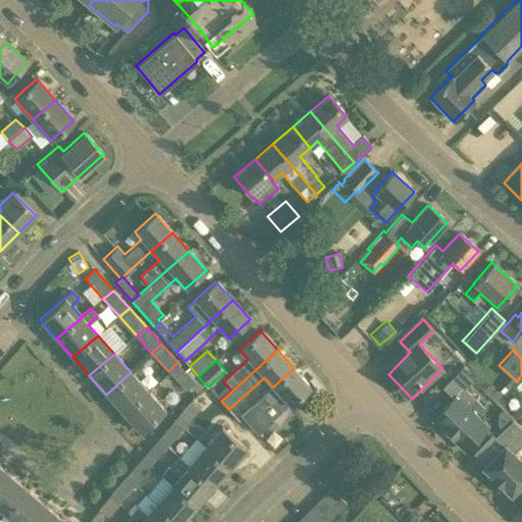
[(177,362),(168,371),(186,390),(193,383),(198,390),(205,384),(198,376),(190,366),(185,370),(177,362)]
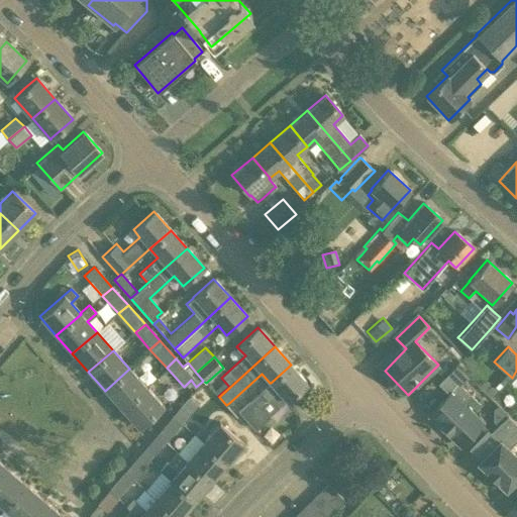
[(261,392),(249,402),(248,402),(237,411),(254,430),(266,420),(271,416),(270,415),(289,398),(306,382),(291,365),(271,383),(270,383),(260,391),(261,392)]
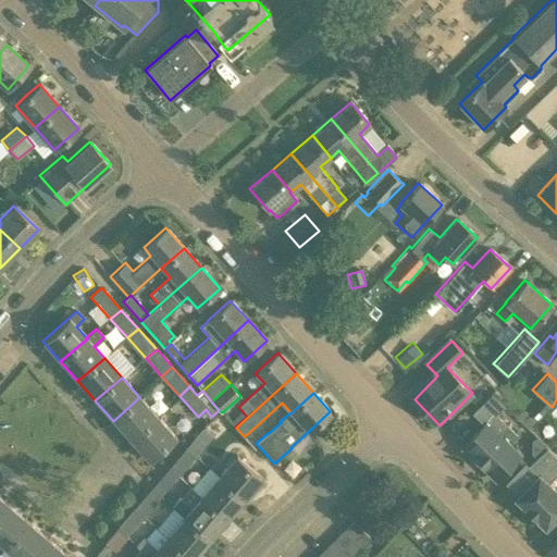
[(517,435),(507,428),(495,416),(504,407),(492,395),(472,415),(484,426),(461,449),(474,461),(475,460),(497,481),(520,457),(508,445),(517,435)]
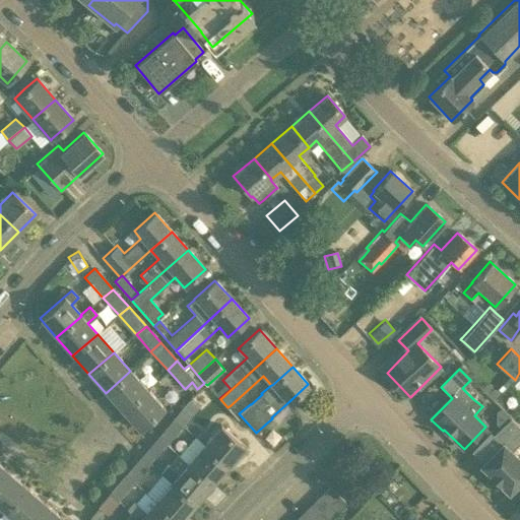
[(146,389),(130,371),(106,393),(122,411),(146,389)]
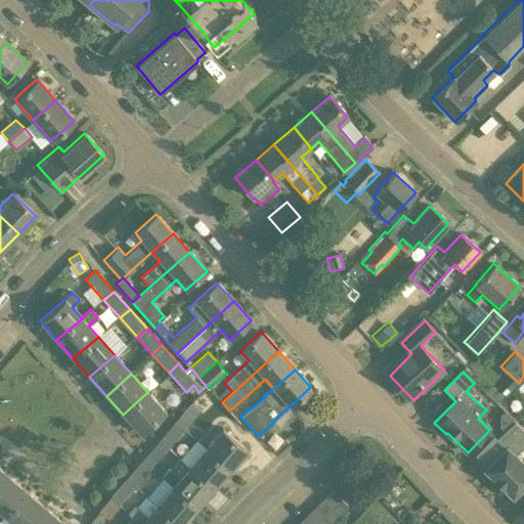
[(165,411),(147,392),(123,415),(140,434),(165,411)]
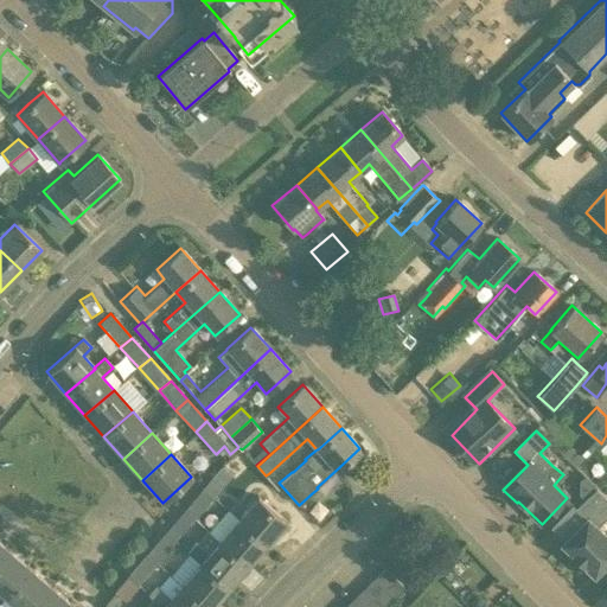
[(256,471),(240,454),(230,462),(247,479),(256,471)]
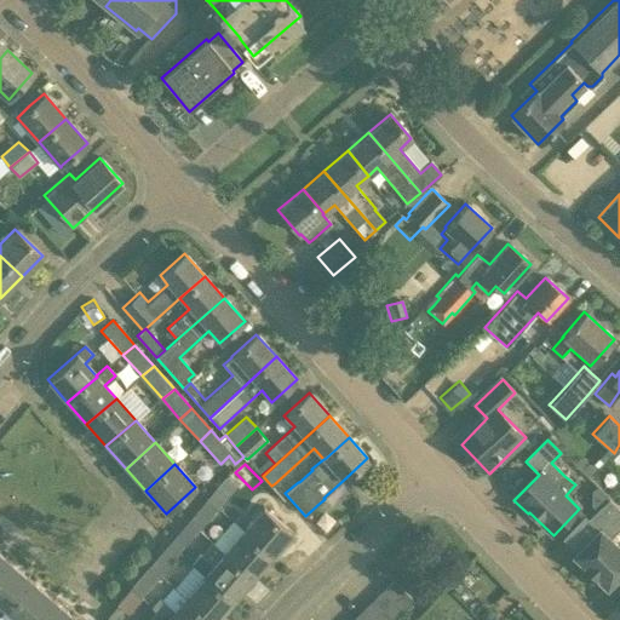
[(208,497),(219,506),(237,486),(227,476),(208,497)]
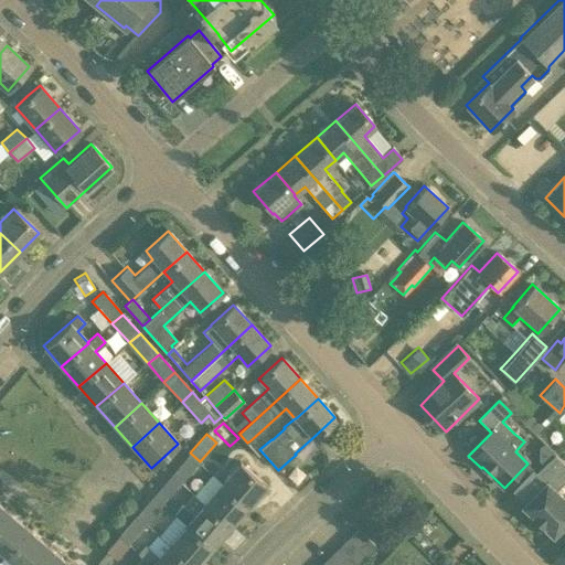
[(200,461),(190,452),(172,473),(182,482),(200,461)]
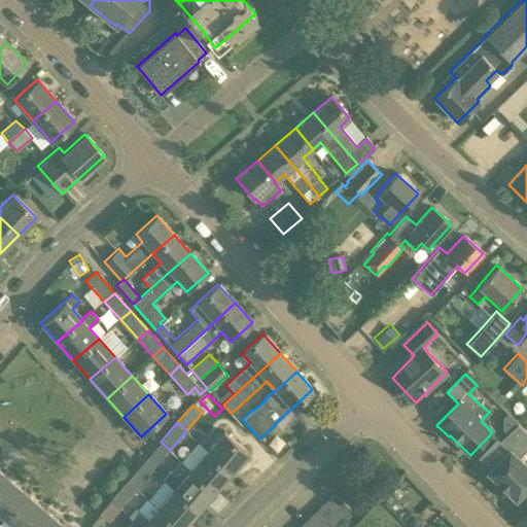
[(508,451),(488,472),(496,482),(505,491),(506,491),(515,499),(526,486),(526,433),(517,424),(499,442),(508,451)]
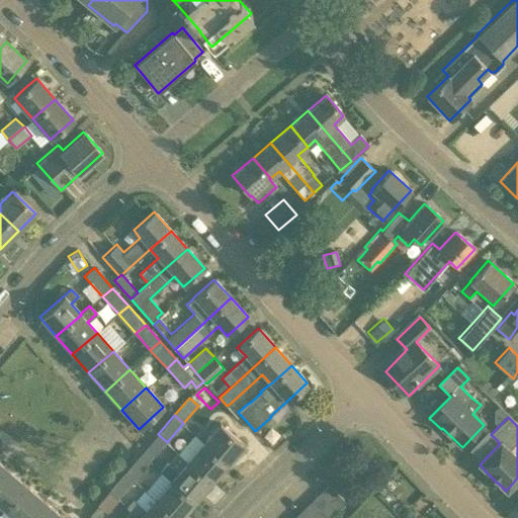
[(219,424),(204,440),(230,461),(244,445),(219,424)]
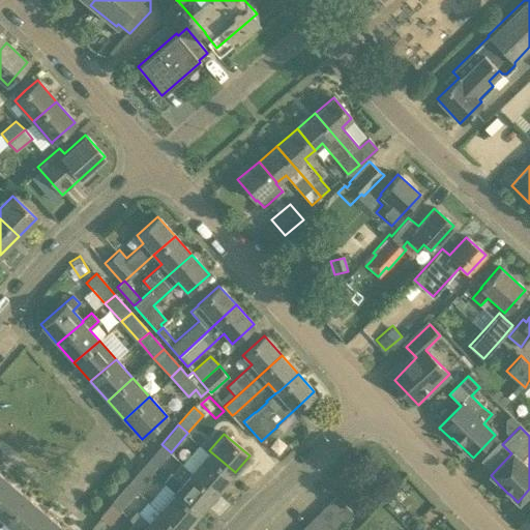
[(162,444),(145,464),(154,472),(171,452),(162,444)]
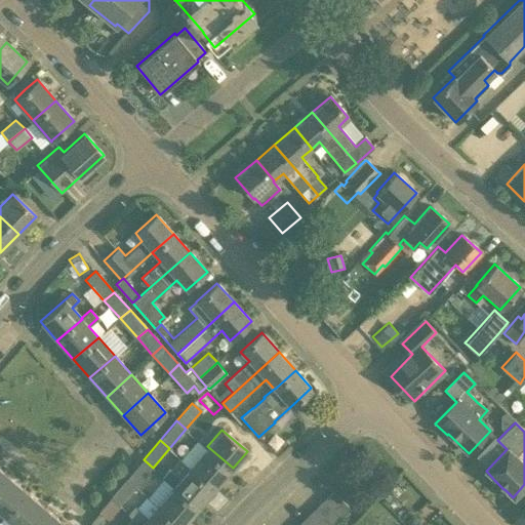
[(207,446),(191,466),(215,487),(233,468),(207,446)]
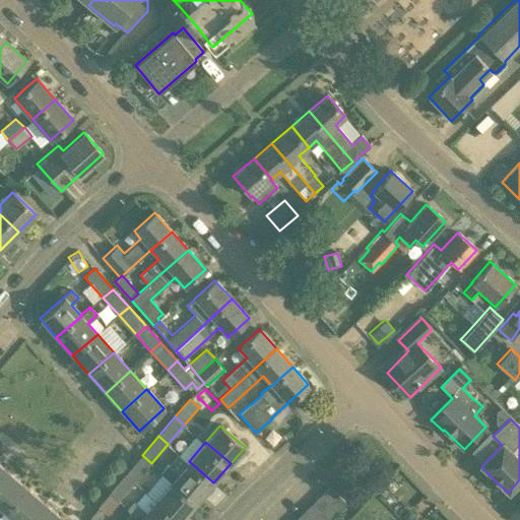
[(142,455),(127,473),(136,480),(151,463),(142,455)]
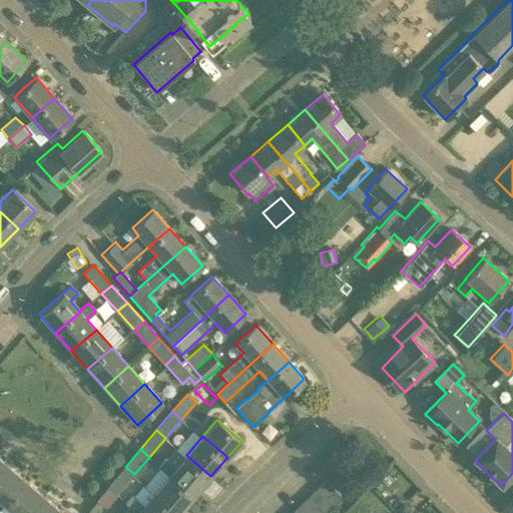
[(186,455),(175,468),(165,458),(159,465),(194,495),(210,476),(186,455)]
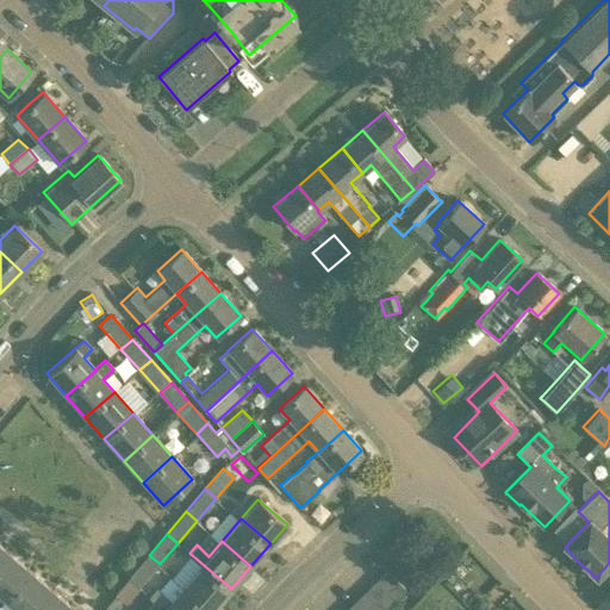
[(30,572),(8,553),(0,561),(0,596),(5,601),(30,572)]
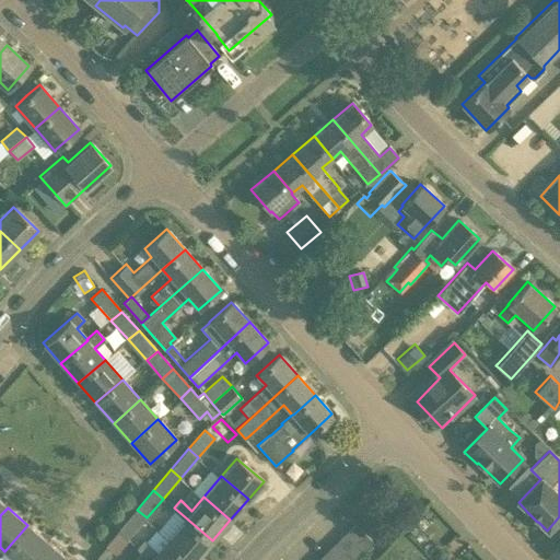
[(185,518),(168,537),(195,559),(212,540),(174,508),(185,518)]
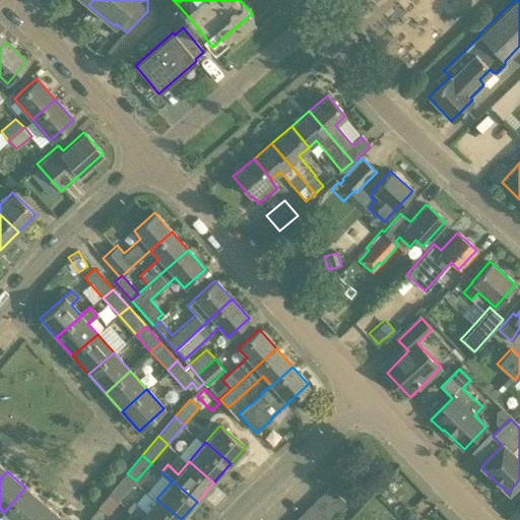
[(136,480),(127,473),(111,492),(120,500),(136,480)]
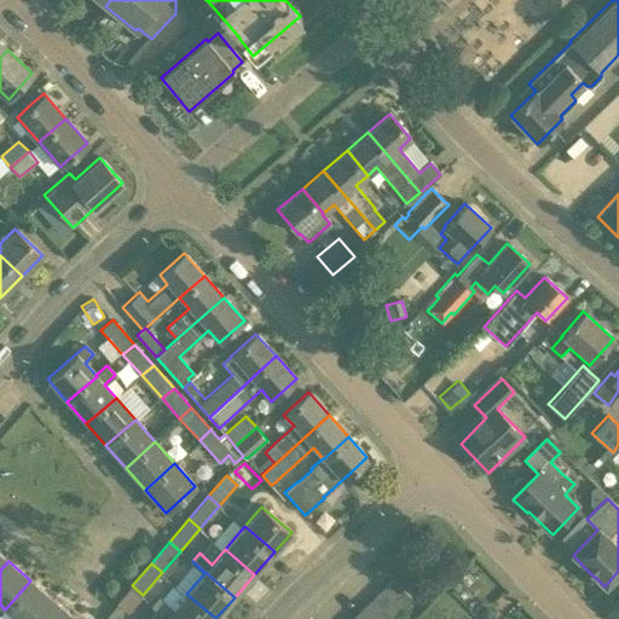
[(30,580),(5,609),(16,618),(35,618),(53,599),(30,580)]
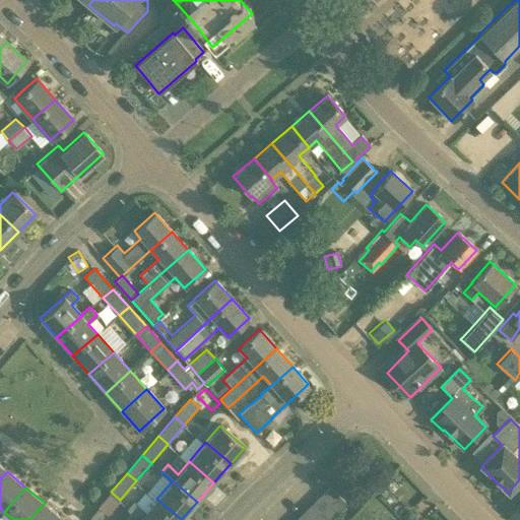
[(329,488),(321,495),(338,513),(346,505),(329,488)]
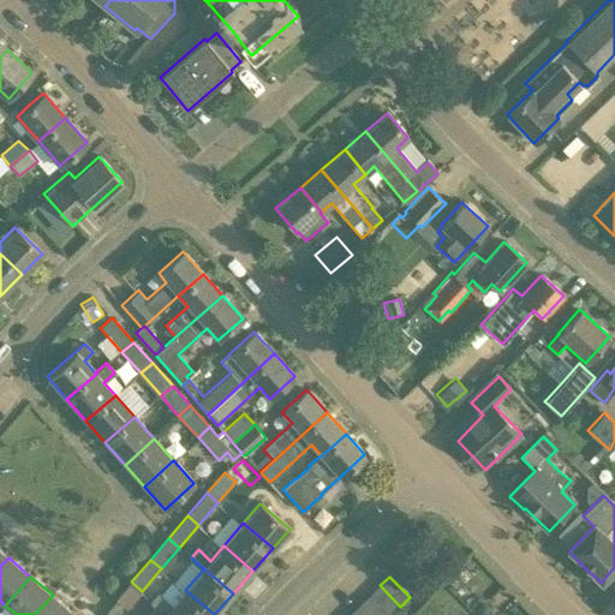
[(380,585),(368,597),(384,614),(390,614),(400,607),(380,585)]
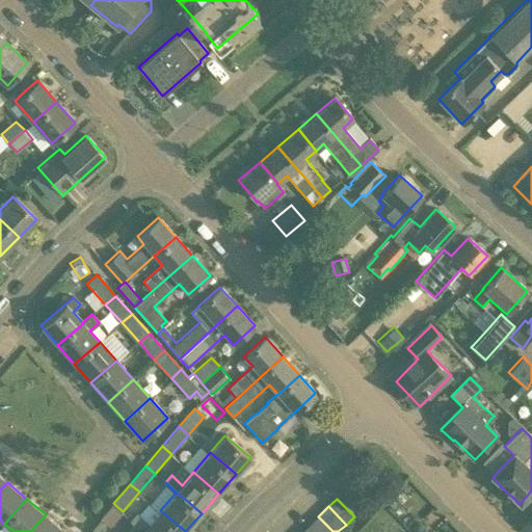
[(136,512),(131,519),(147,531),(185,531),(160,510),(149,523),(136,512)]
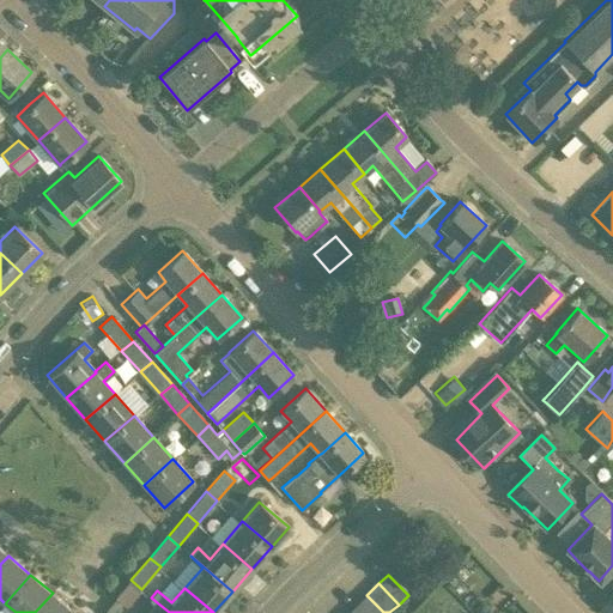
[(74,612),(76,612),(53,593),(35,612),(74,612)]
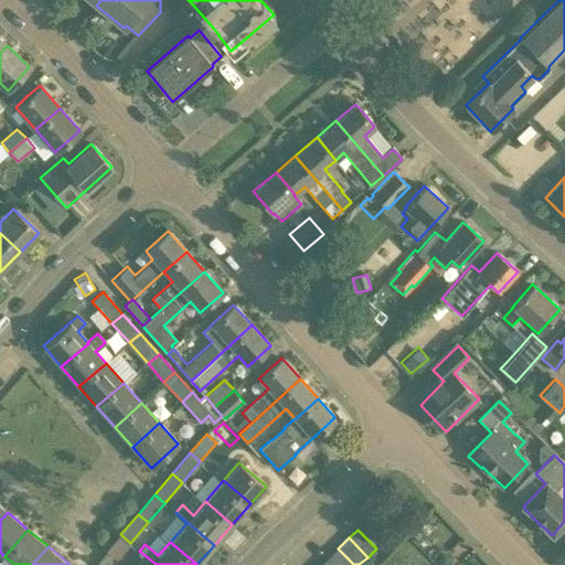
[(353,564),(338,548),(330,556),(338,564),(353,564)]
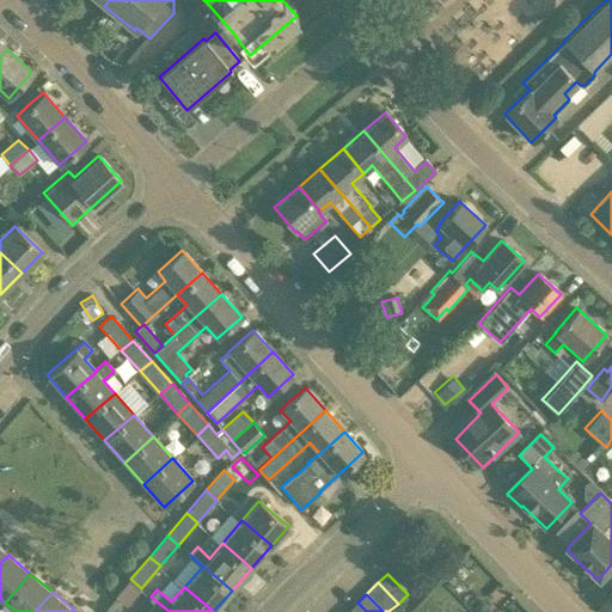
[(169,611),(151,597),(150,599),(154,604),(147,611),(169,611)]
